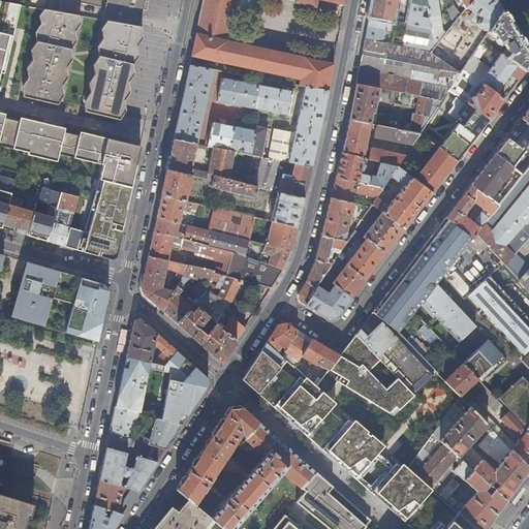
[(109,0),(107,7),(104,19),(142,25),(145,8),(149,9),(151,1),(147,0),(109,0)]
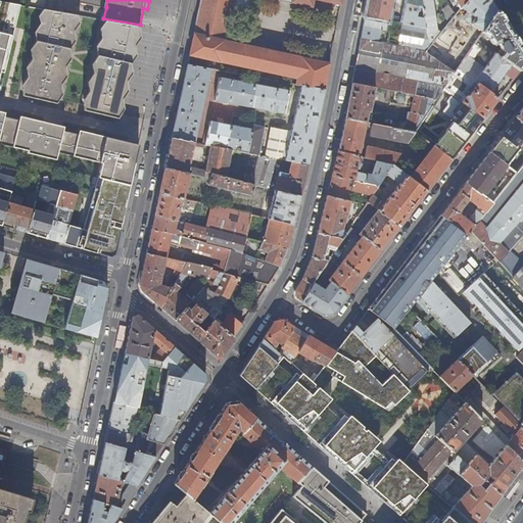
[(197,66),(211,69),(221,70),(223,62),(297,79),(296,85),(302,86),(326,90),(331,64),(225,41),(233,0),(283,0),(293,2),(292,3),(294,4),(313,7),(314,0),(318,0),(342,5),(342,0),(202,0),(190,55),(199,57),(197,66)]
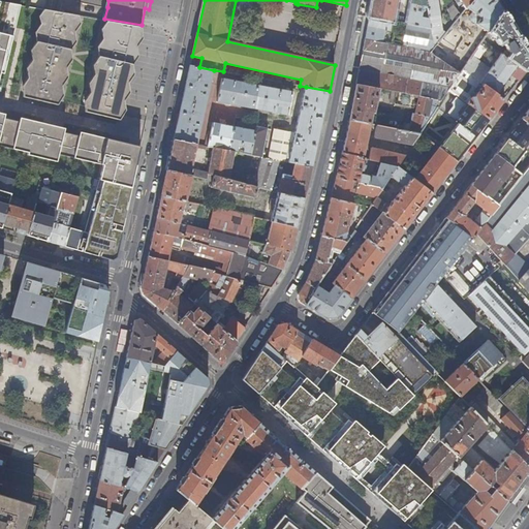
[(412,0),(409,21),(404,21),(405,19),(394,16),(397,0),(373,0),(370,18),(431,29),(430,19),(423,18),(424,12),(426,11),(427,8),(429,8),(427,0),(412,0)]
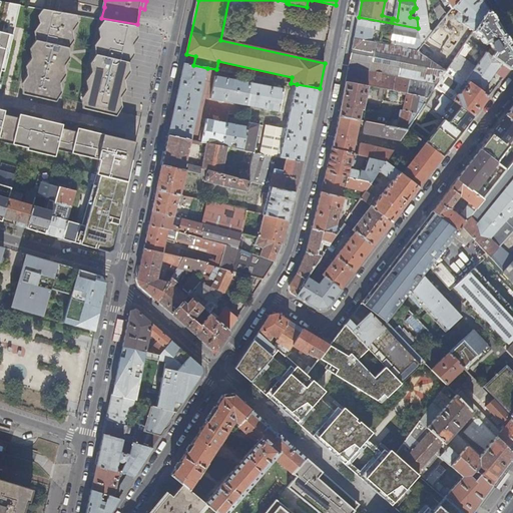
[(425,0),(414,0),(416,8),(417,18),(418,28),(419,28),(421,47),(425,43),(433,32),(430,30),(425,0)]
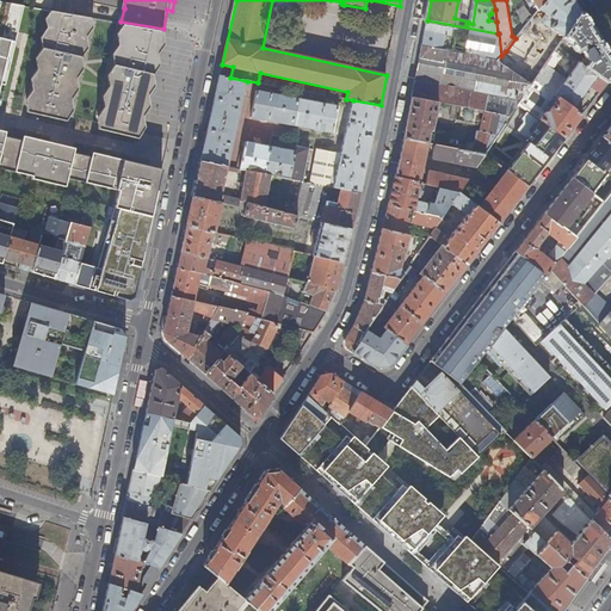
[(547,0),(531,0),(538,11),(541,8),(547,0)]
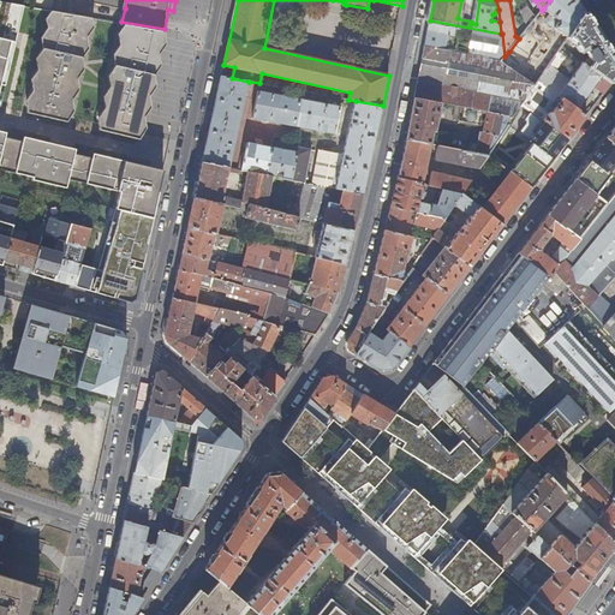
[(585,13),(577,0),(550,0),(544,9),(550,13),(547,21),(547,23),(557,29),(568,37),(585,13)]
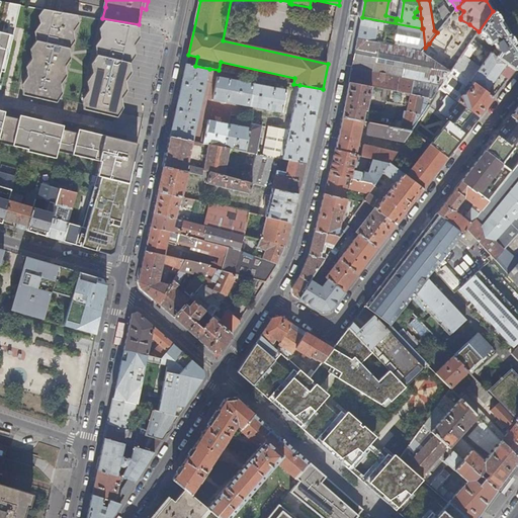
[(26,6),(0,1),(0,89),(6,91),(26,6)]
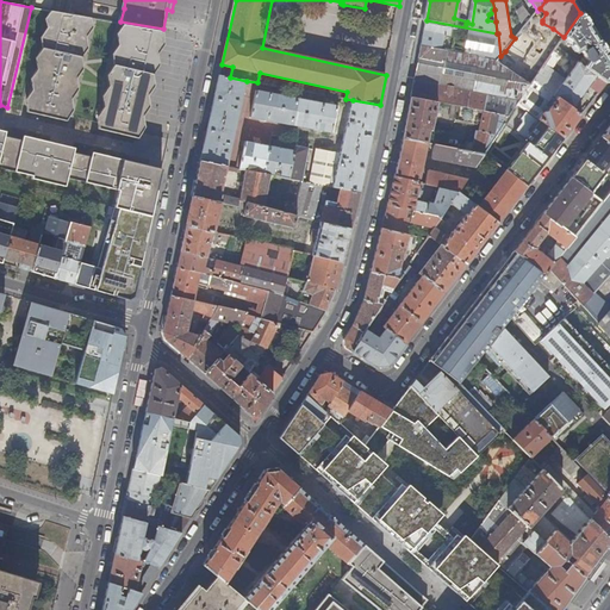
[(520,8),(516,12),(521,24),(528,14),(523,6),(524,5),(523,2),(518,6),(520,8)]
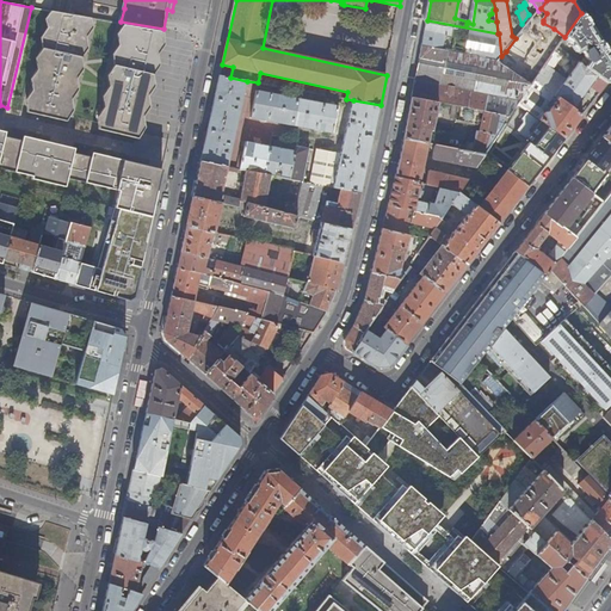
[(85,17),(53,11),(29,112),(67,122),(92,18),(85,17)]
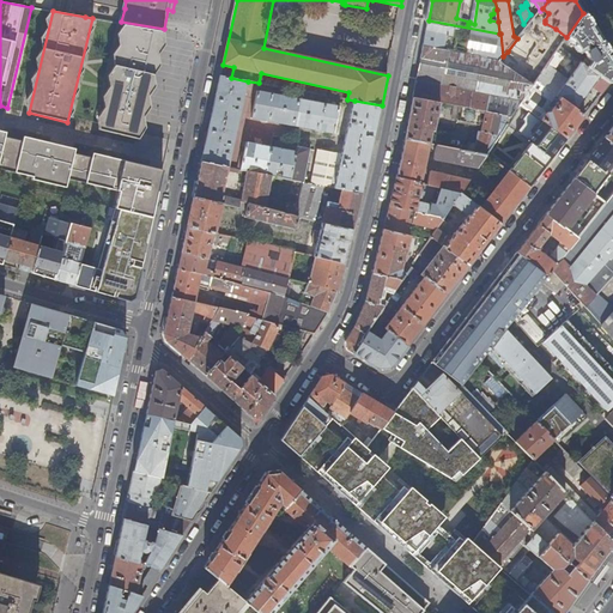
[(612,60),(583,13),(566,37),(566,38),(574,43),(578,52),(581,54),(584,52),(590,62),(593,65),(590,70),(588,67),(588,68),(600,77),(602,79),(605,80),(606,80),(611,83),(612,79),(612,60)]
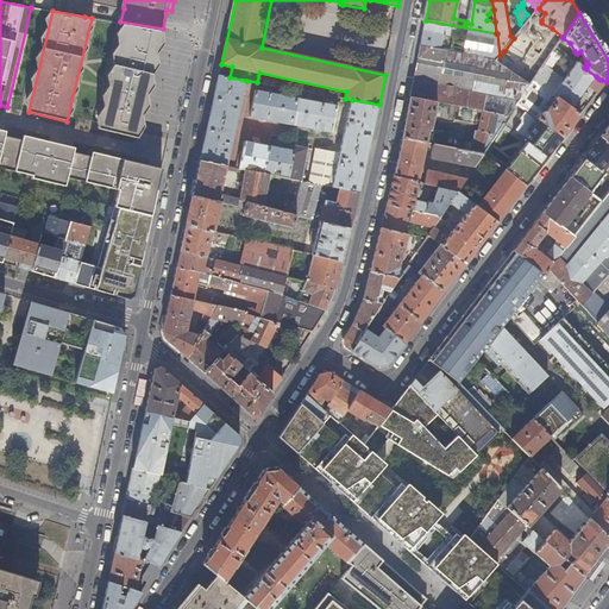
[(497,33),(496,33),(426,20),(421,46),(456,54),(484,58),(496,61),(500,56),(497,33)]
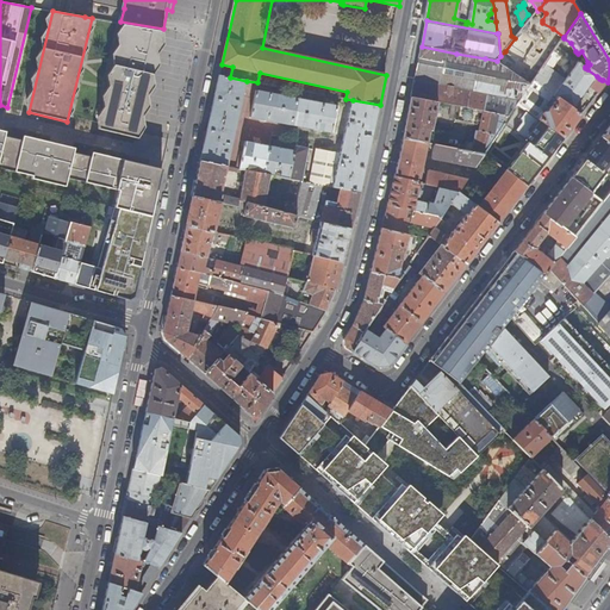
[(163,31),(123,24),(118,51),(157,61),(163,31)]
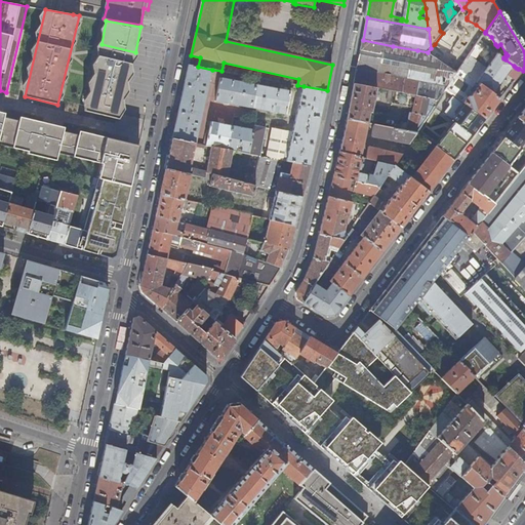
[(485,32),(476,25),(473,29),(472,28),(469,32),(467,31),(450,55),(463,64),(469,56),(485,33),(485,32)]
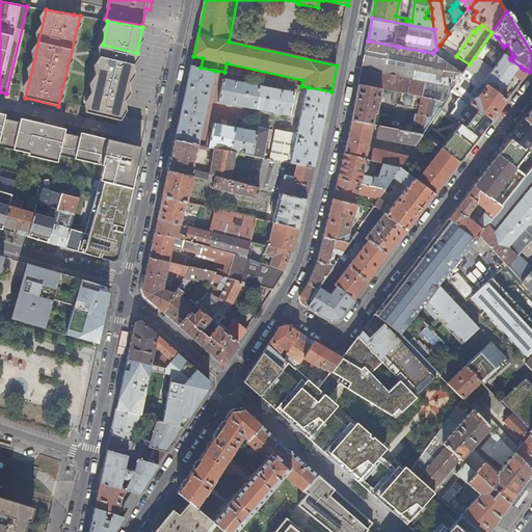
[(398,47),(368,41),(358,85),(382,89),(395,92),(400,94),(422,98),(445,102),(452,92),(463,74),(433,53),(423,51),(398,47)]
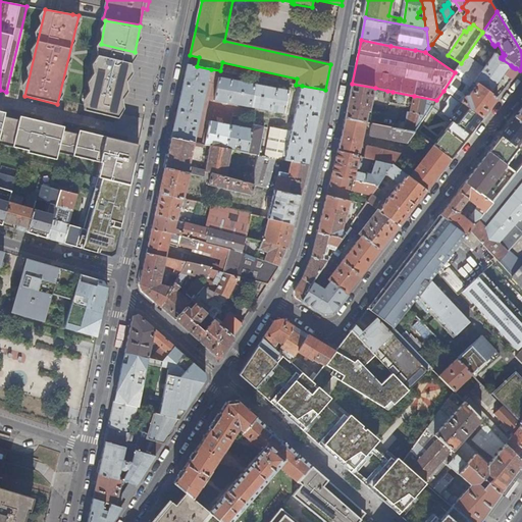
[(101,44),(97,61),(131,69),(135,52),(101,44)]
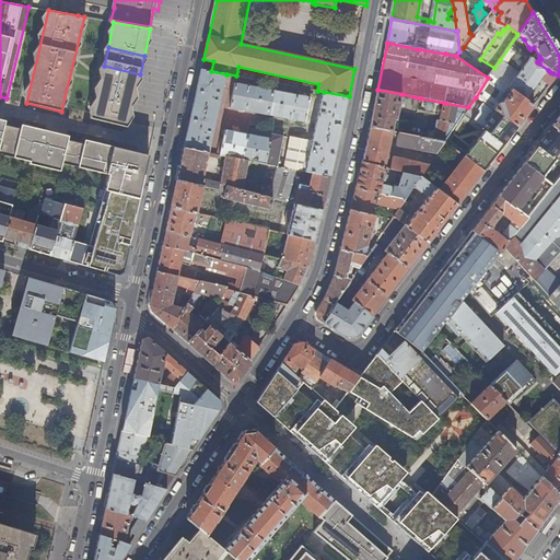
[(480,59),(464,47),(459,51),(456,56),(488,78),(490,74),(494,68),(480,59)]
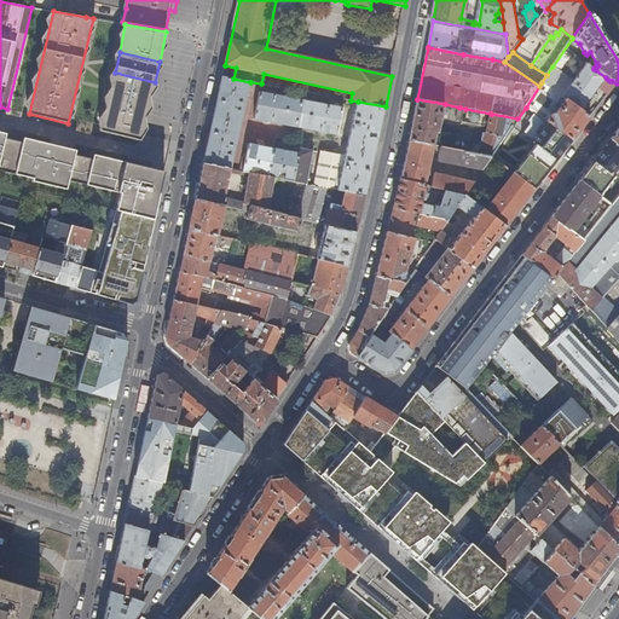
[(547,75),(542,82),(562,97),(583,111),(606,77),(594,69),(594,68),(588,64),(586,67),(584,65),(573,82),(553,67),(547,75)]
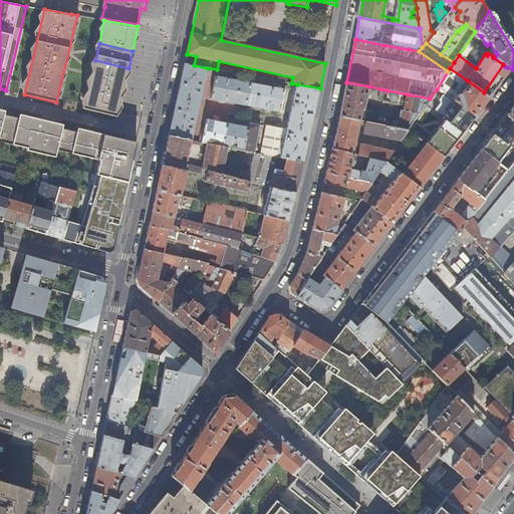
[(129,68),(95,60),(83,109),(116,117),(129,68)]
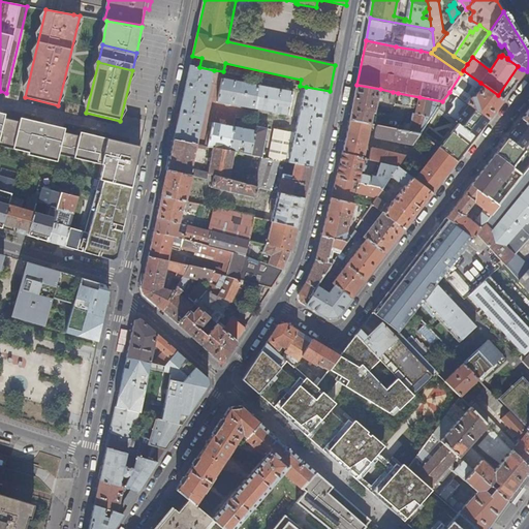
[(190,65),(174,139),(197,145),(214,70),(199,67),(190,65)]
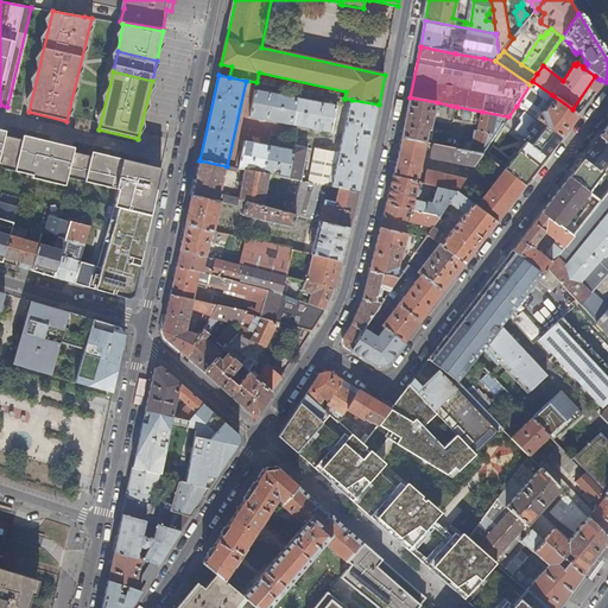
[(599,92),(606,82),(601,80),(600,80),(597,78),(596,81),(597,82),(593,89),(597,93),(599,92)]
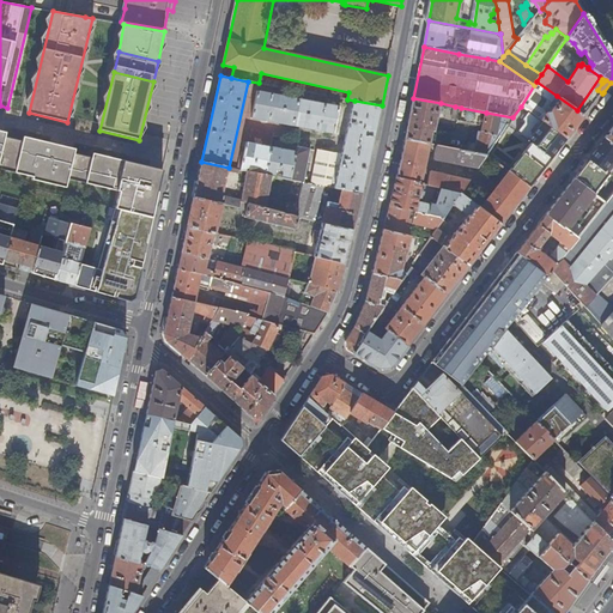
[(534,85),(521,107),(536,117),(540,121),(542,122),(547,114),(546,110),(554,98),(557,96),(536,82),(534,85)]
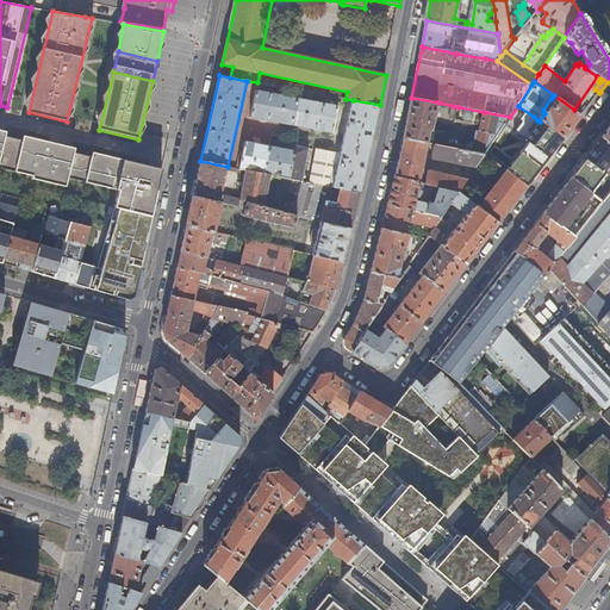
[(251,117),(292,125),(298,98),(257,89),(251,117)]
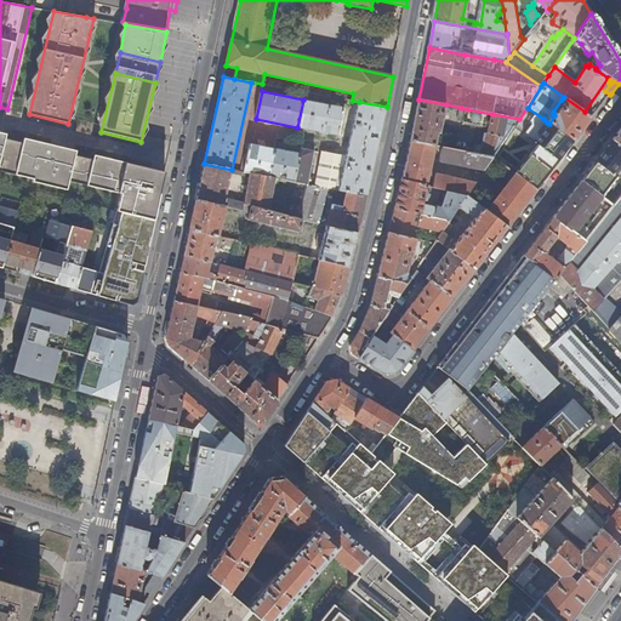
[(554,115),(550,124),(575,141),(581,134),(593,118),(585,112),(564,97),(562,100),(565,102),(556,115),(554,115)]
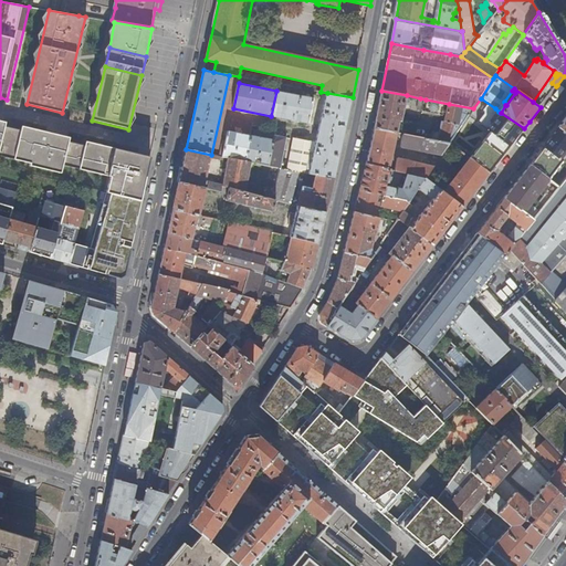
[(276,91),(271,116),(308,124),(314,98),(276,91)]
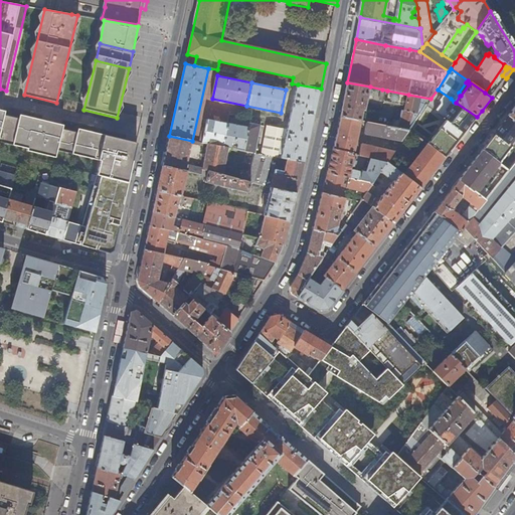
[(347,82),(341,118),(361,122),(361,121),(364,111),(365,111),(366,107),(369,108),(370,105),(366,104),(370,87),(347,82)]
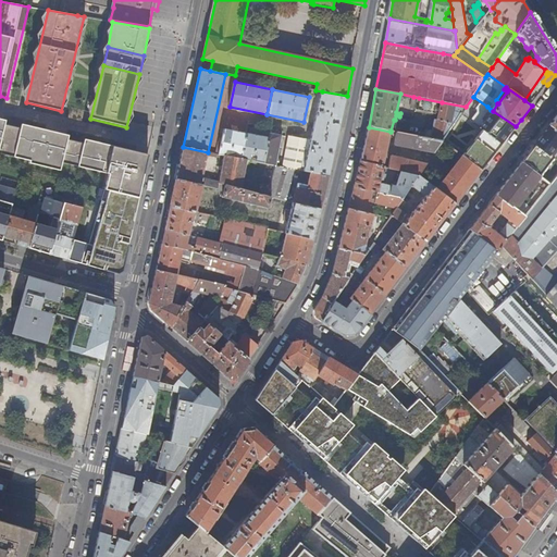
[(347,96),(322,91),(309,150),(305,171),(311,172),(329,175),(336,143),(347,96)]
